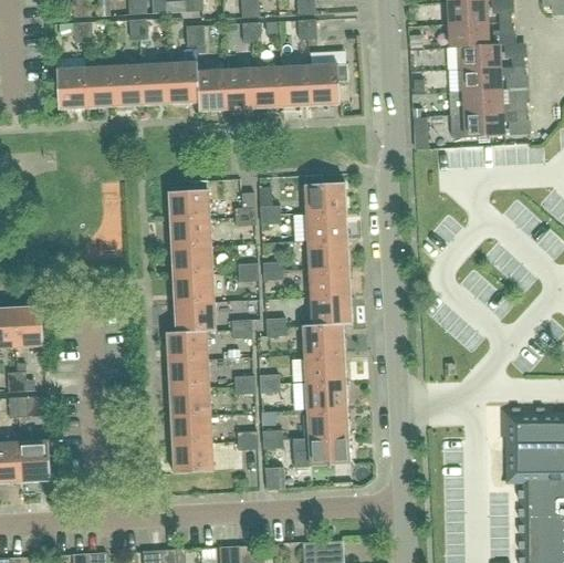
[(71,0),(73,17),(82,16),(80,0),(71,0)]
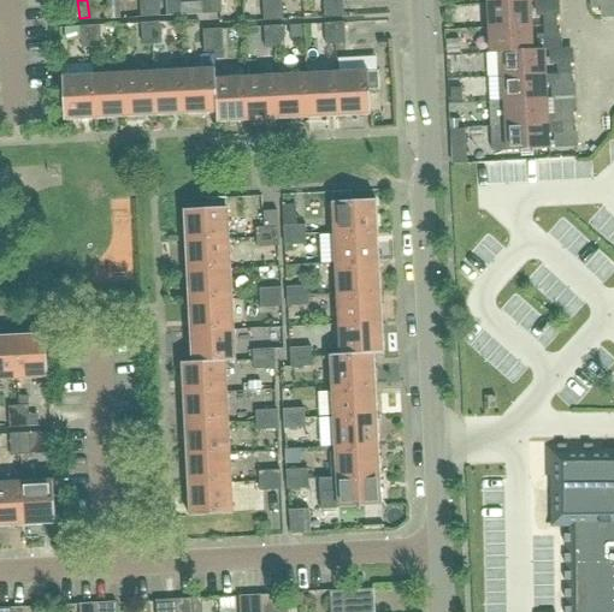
[(87,0),(89,17),(99,17),(96,0),(87,0)]
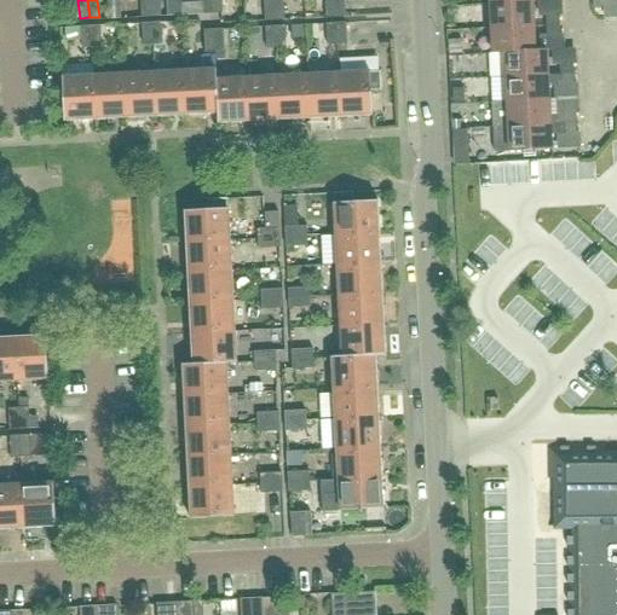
[(138,0),(139,15),(149,15),(148,0),(138,0)]
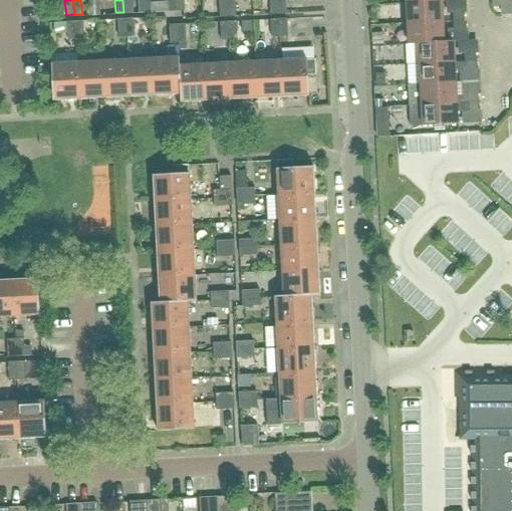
[(122,0),(123,12),(133,11),(132,0),(122,0)]
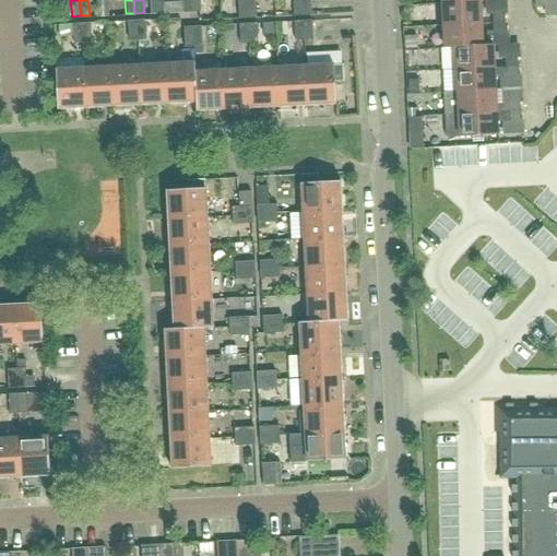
[(190,10),(189,0),(180,0),(181,11),(190,10)]
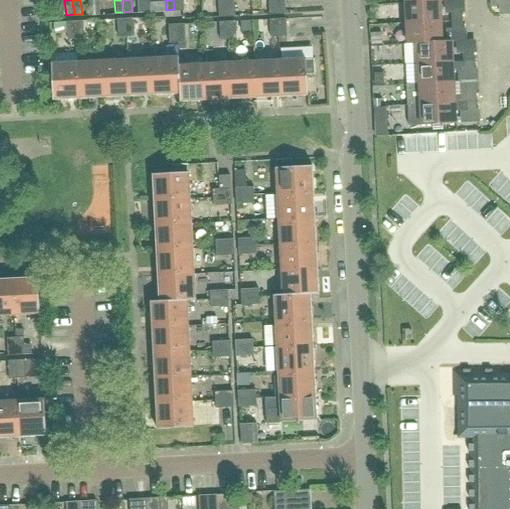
[(173,0),(174,9),(183,9),(182,0),(173,0)]
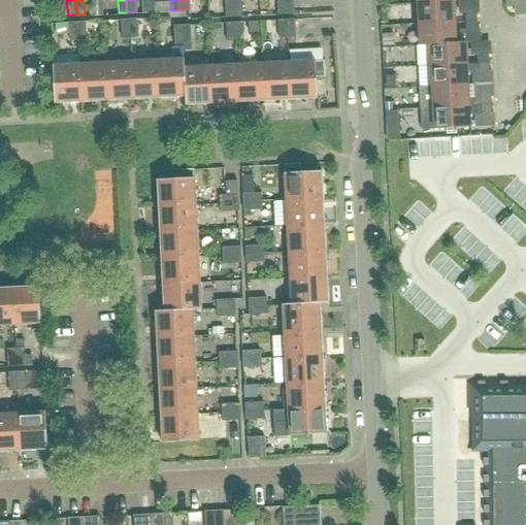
[(224,19),(232,18),(231,0),(223,0),(224,19)]
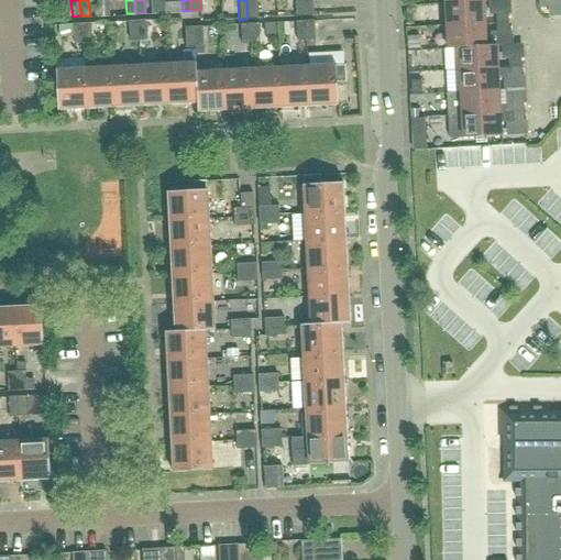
[(246,0),(248,19),(256,19),(255,0),(246,0)]
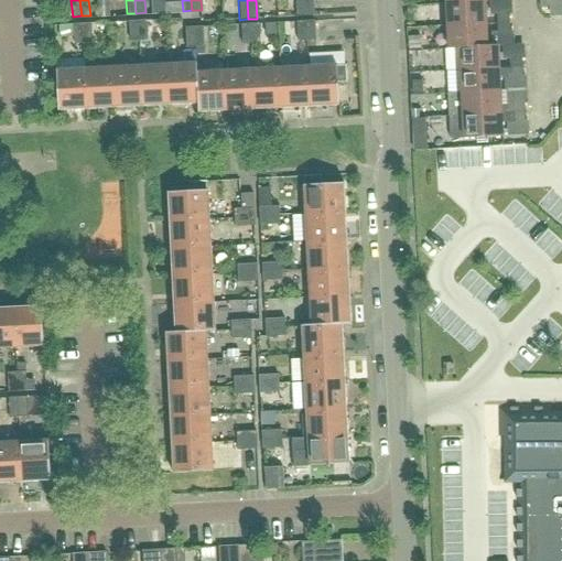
[(295,17),(304,17),(303,0),(294,0),(295,17)]
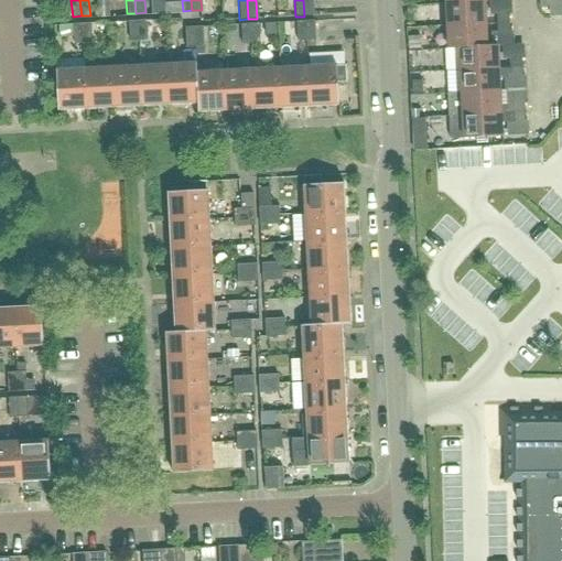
[(303,0),(304,17),(313,15),(312,0),(303,0)]
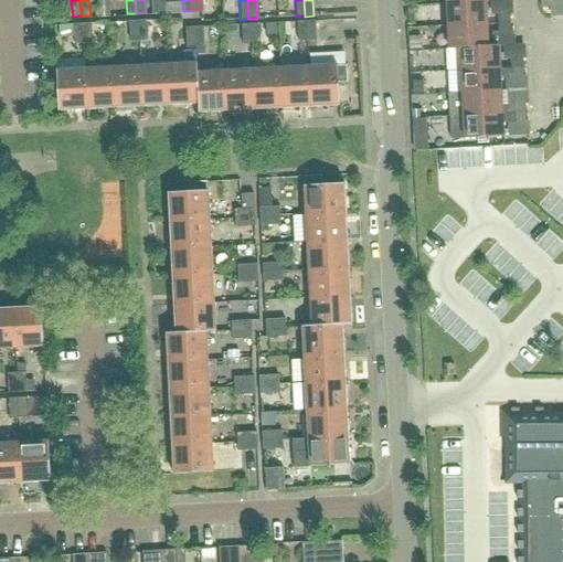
[(446,23),(487,22),(486,0),(466,0),(445,1),(446,23)]
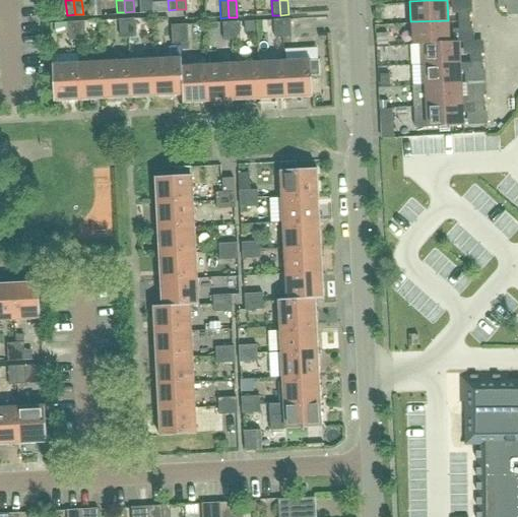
[(457,11),(457,19),(469,18),(468,10),(457,11)]
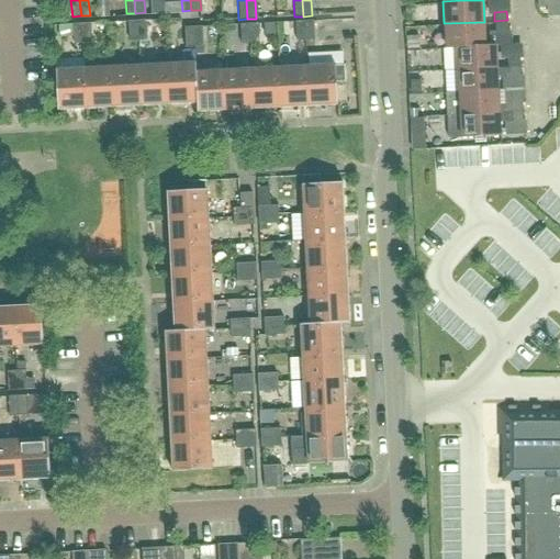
[(145,18),(136,19),(137,38),(146,37),(145,18)]
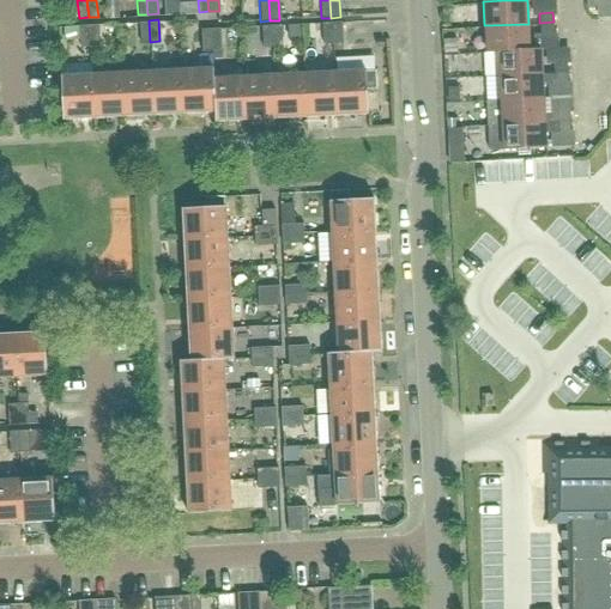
[(139,42),(150,42),(149,20),(138,20),(139,42)]
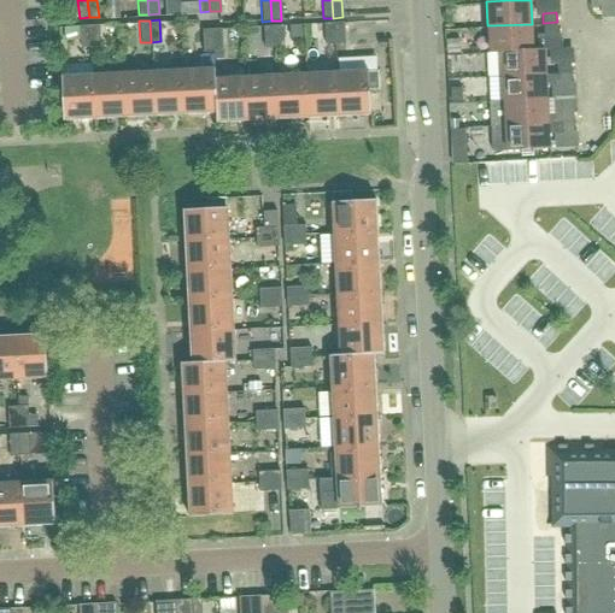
[(557,22),(543,23),(544,34),(557,33),(557,22)]
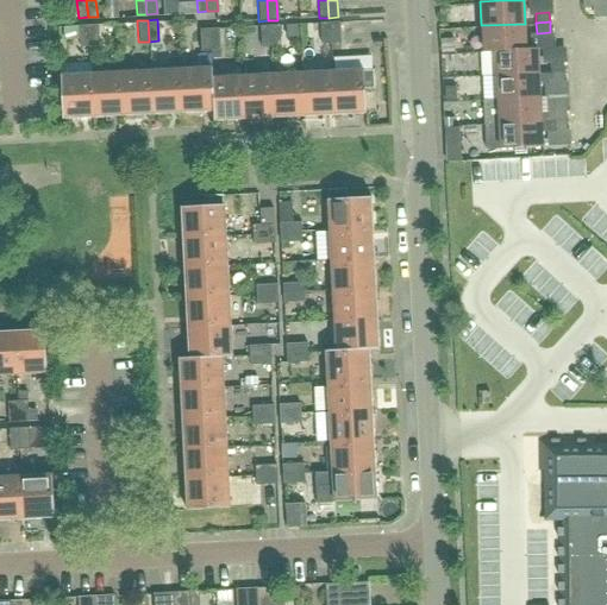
[(80,45),(89,45),(88,23),(79,24),(80,45)]
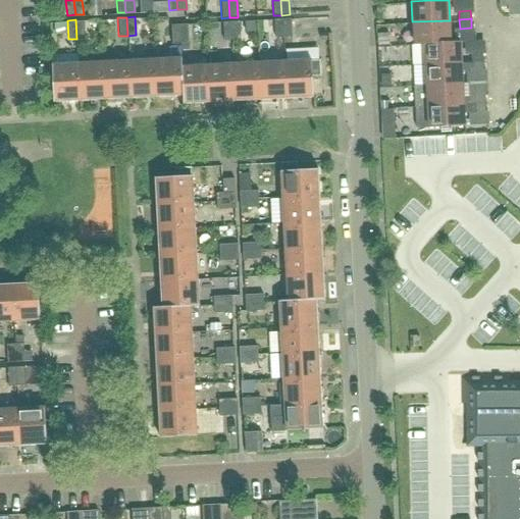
[(84,19),(75,19),(76,39),(85,38),(84,19)]
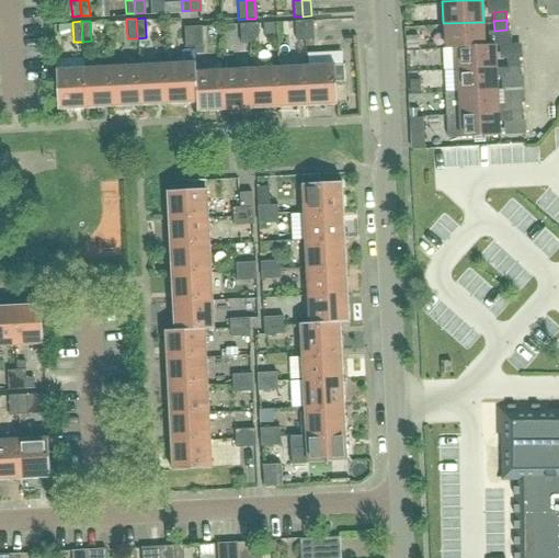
[(312,21),(304,22),(305,42),(314,42),(312,21)]
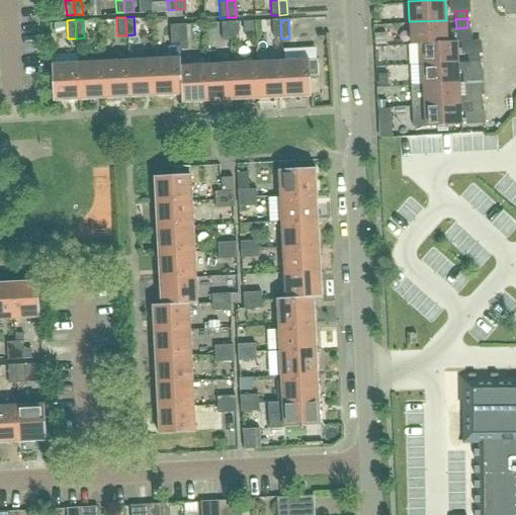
[(53,31),(66,30),(66,20),(53,21),(53,31)]
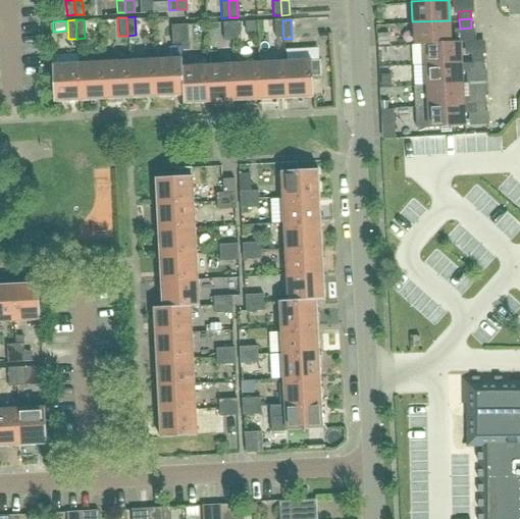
[(275,40),(283,39),(282,20),(274,20),(275,40)]
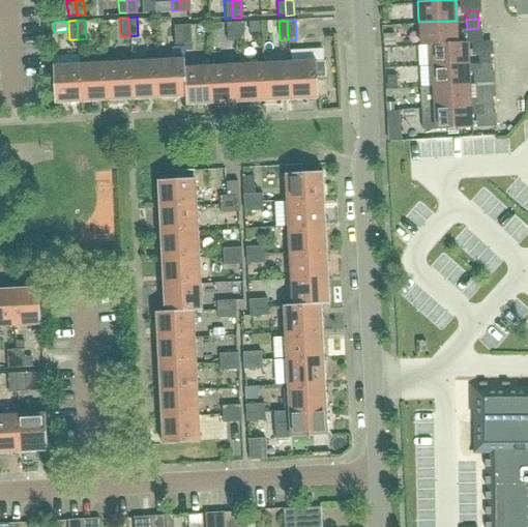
[(458,41),(458,40),(457,21),(418,22),(419,44),(430,44),(430,42),(458,41)]
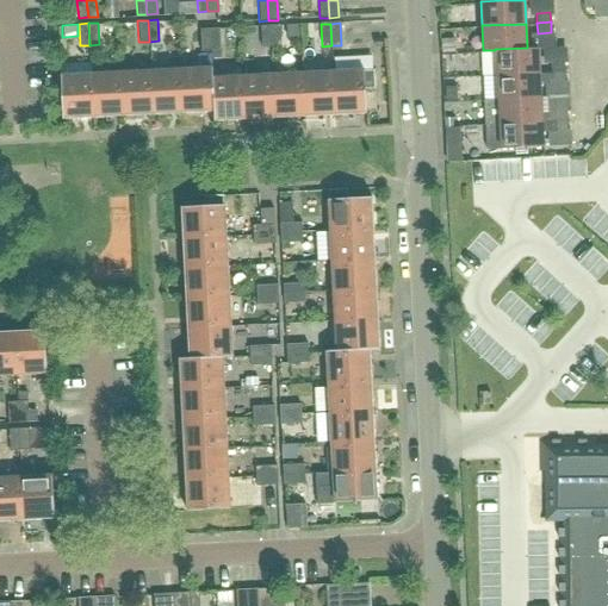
[(260,50),(270,49),(268,26),(259,27),(260,50)]
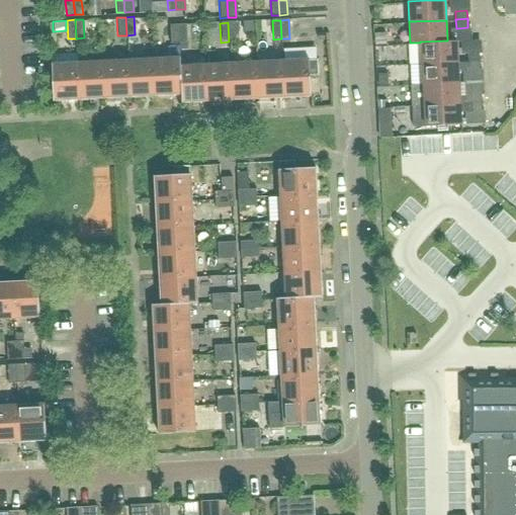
[(236,22),(228,22),(229,41),(237,41),(236,22)]
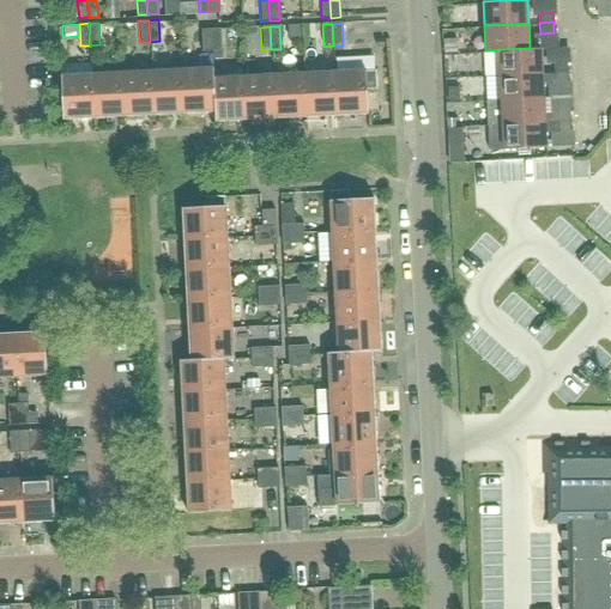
[(222,52),(221,29),(210,30),(211,52),(222,52)]
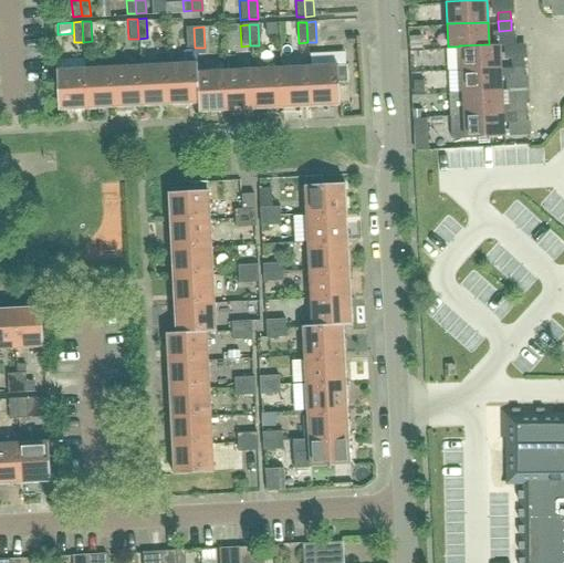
[(186,49),(195,48),(194,28),(185,28),(186,49)]
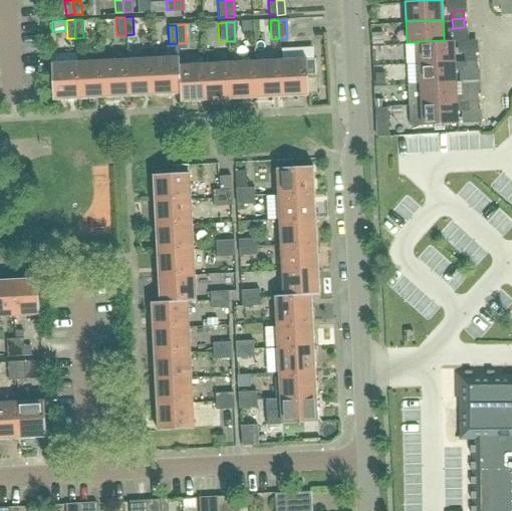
[(418,61),(454,59),(453,38),(444,39),(444,40),(417,41),(417,42),(418,61)]
